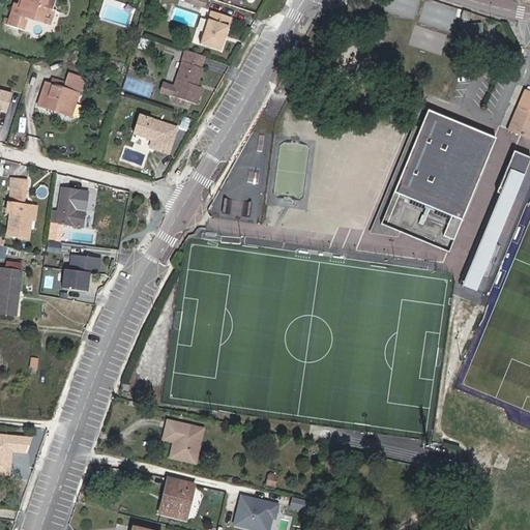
[(53,5),(54,0),(20,0),(19,5),(15,4),(7,25),(24,30),(28,19),(47,25),(48,25),(49,24),(50,24),(52,18),(53,12),(55,12),(56,11),(56,9),(56,8),(56,7),(54,5),(53,5)]
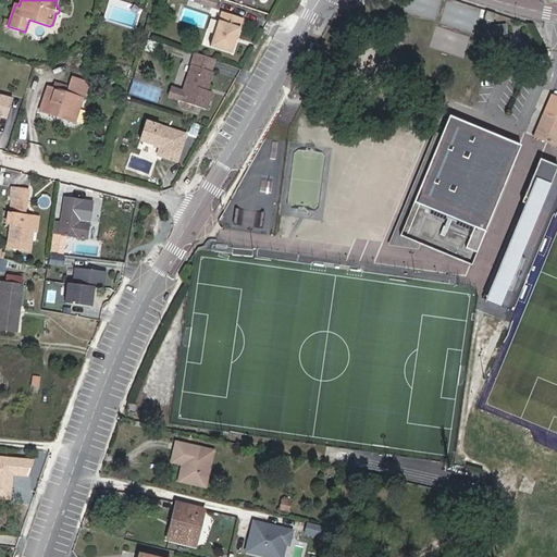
[(213,9),(215,0),(192,0),(192,2),(213,9)]
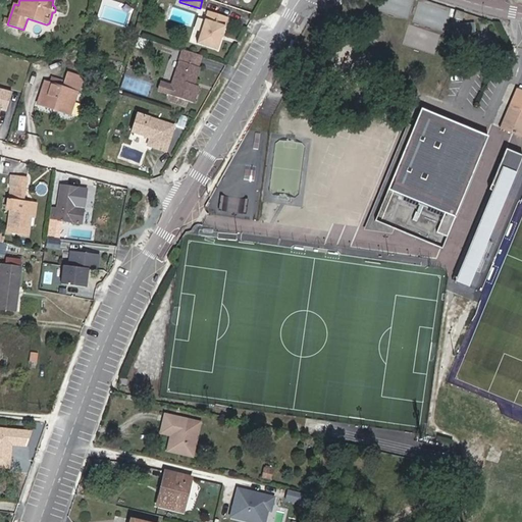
[(216,49),(226,16),(205,9),(195,43),(216,49)]
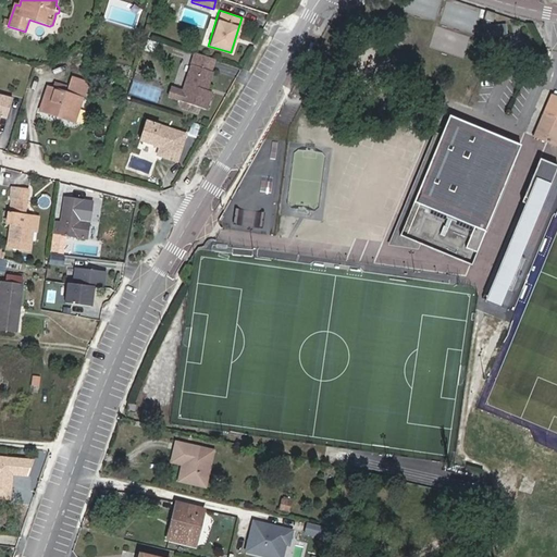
[(493,22),(496,14),(487,11),(484,20),(493,22)]
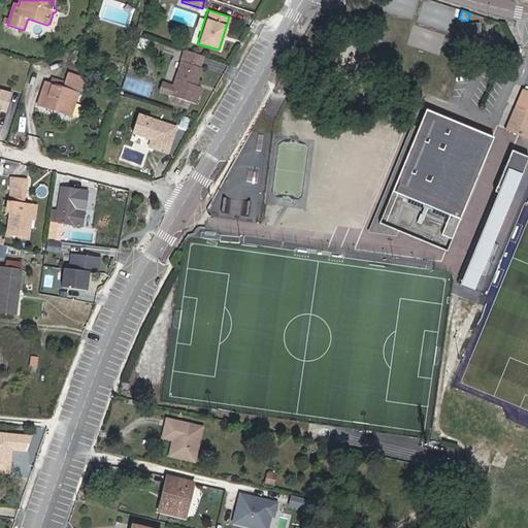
[(140,38),(137,47),(146,51),(150,41),(140,38)]
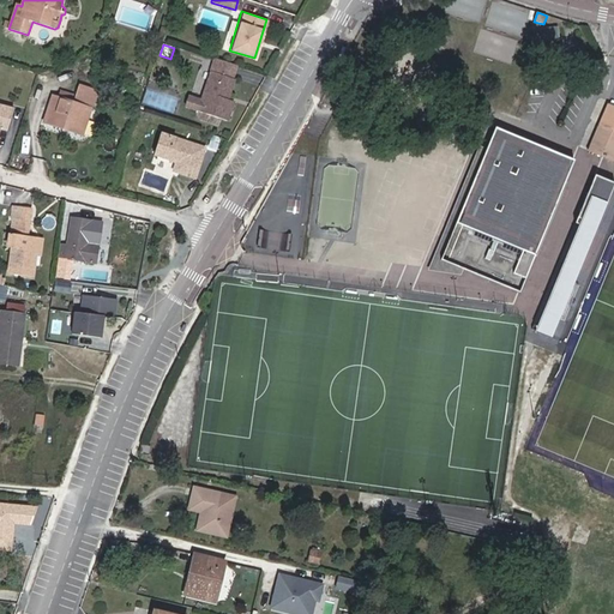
[(230,76),(234,66),(214,59),(210,70),(200,100),(190,96),(187,106),(198,109),(228,120),(234,100),(227,97),(234,77),(230,76)]
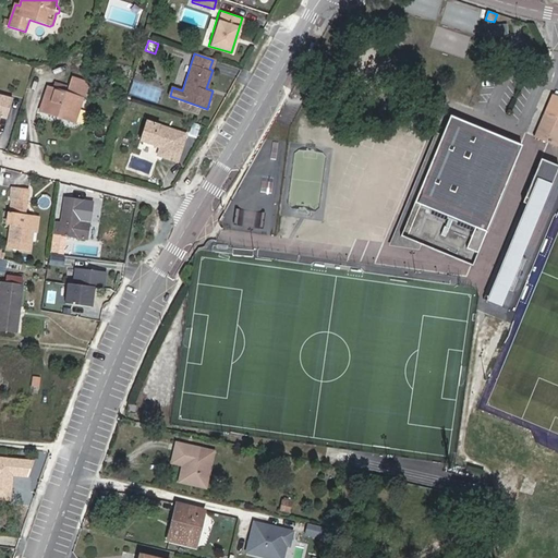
[(40,112),(72,122),(80,98),(77,97),(82,82),(73,80),(68,94),(47,88),(40,112)]
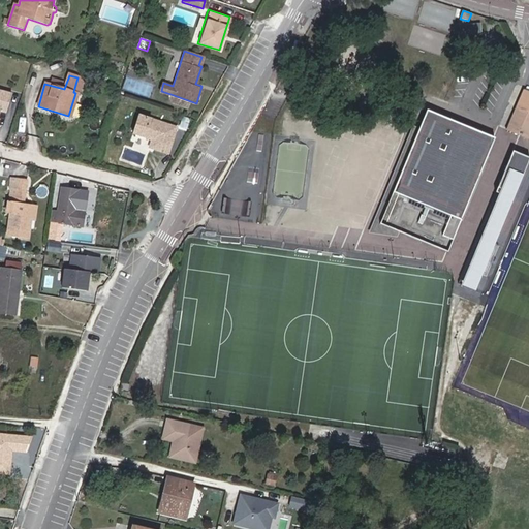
[(528,131),(528,91),(525,89),(508,129),(527,136),(528,131)]
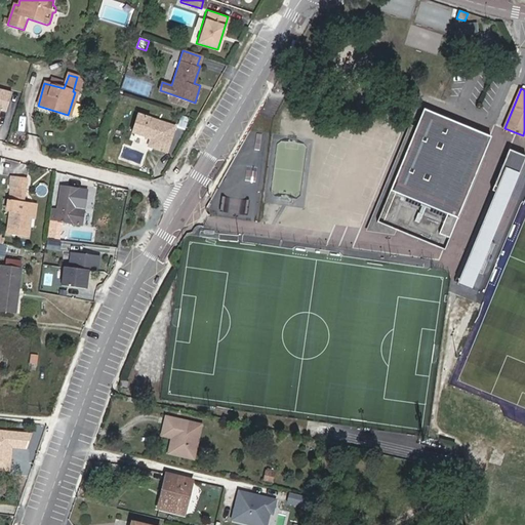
[(452,252),(495,138),(427,113),(419,131),(414,128),(390,193),(394,194),(377,236),(402,239),(404,235),(452,252)]
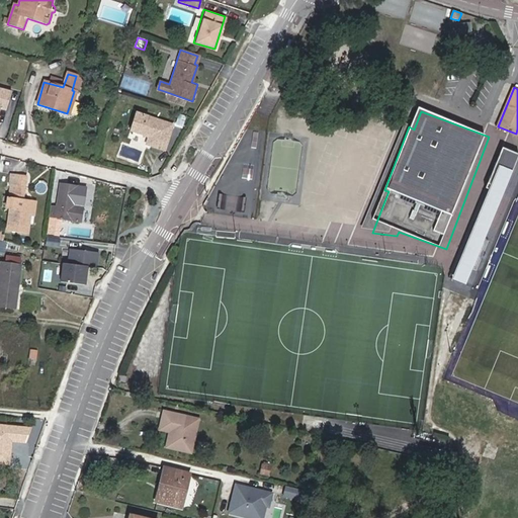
[(130,131),(148,137),(146,144),(164,150),(172,124),(136,112),(130,131)]
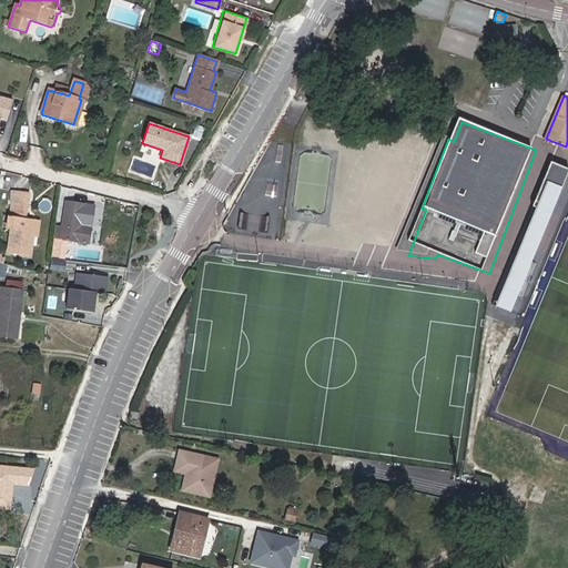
[(195,125),(193,137),(202,138),(203,128),(195,125)]
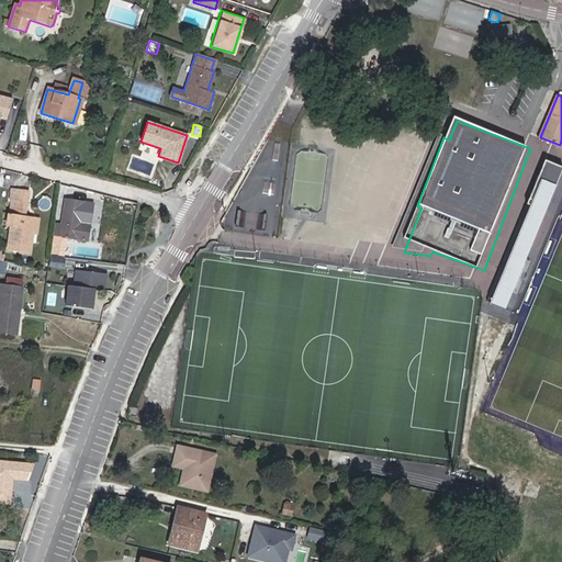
[(517,306),(561,183),(561,164),(550,160),(534,204),(537,206),(502,301),(517,306)]
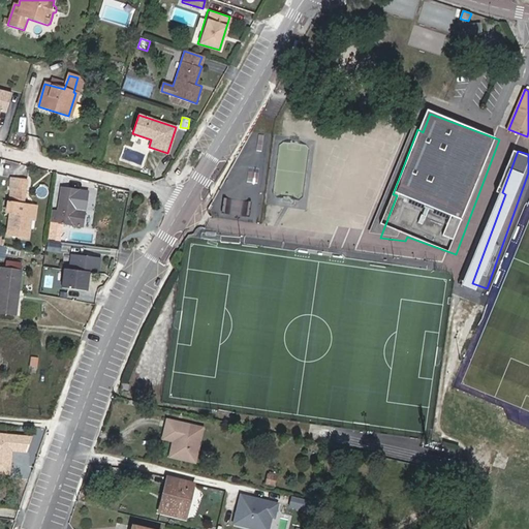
[(28,215),(30,204),(24,204),(27,179),(20,178),(16,201),(8,201),(7,213),(10,213),(7,235),(28,238),(29,227),(31,215),(28,215)]
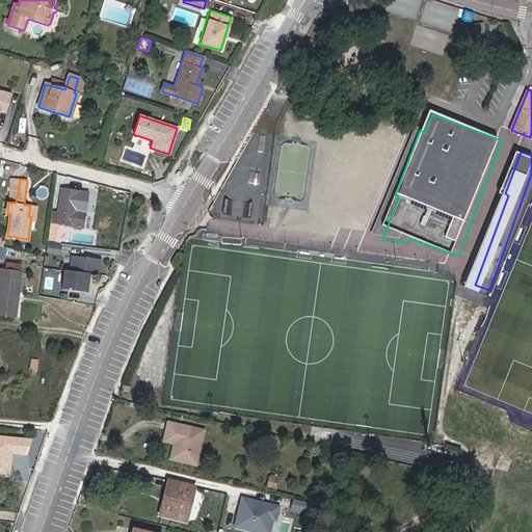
[(60,188),(56,224),(83,228),(85,211),(77,210),(79,190),(60,188)]
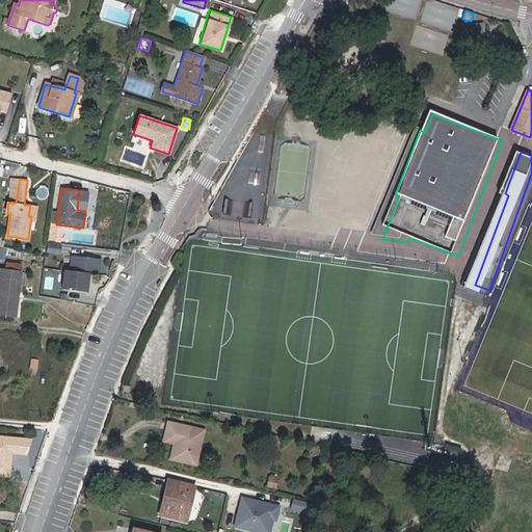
[(48,244),(48,254),(61,255),(61,244),(48,244)]
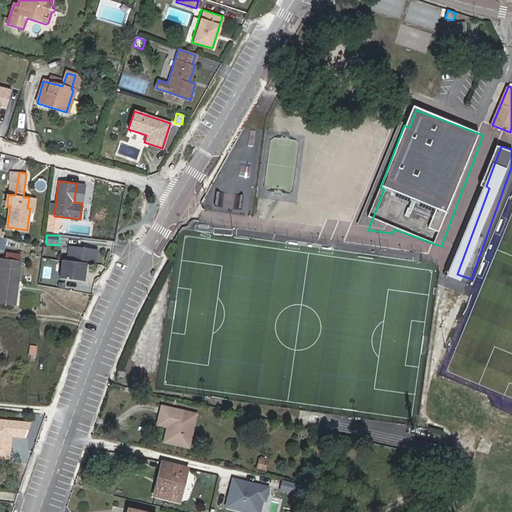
[(0,237),(0,240),(0,250),(5,251),(6,245),(18,247),(19,242),(5,238),(0,237)]
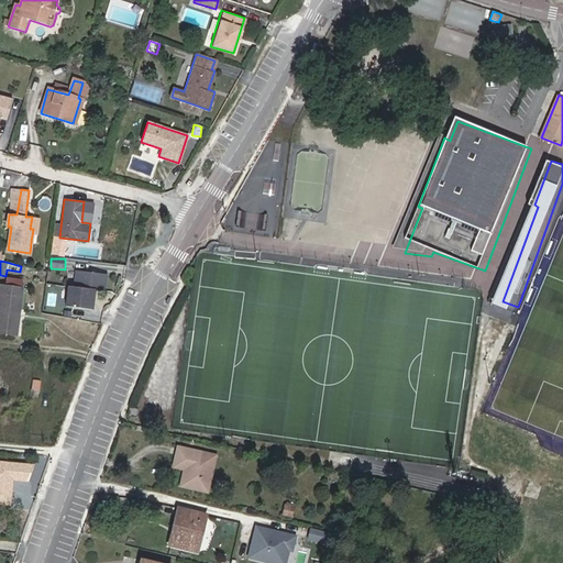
[(39,263),(37,269),(47,273),(48,264),(39,263)]
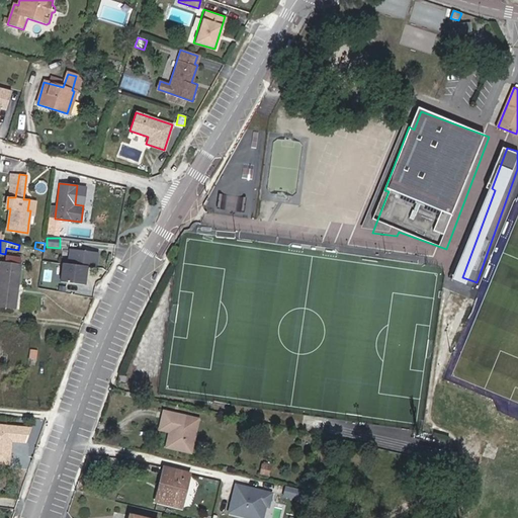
[(60,282),(83,285),(86,267),(96,269),(98,254),(70,249),(68,265),(63,264),(60,282)]
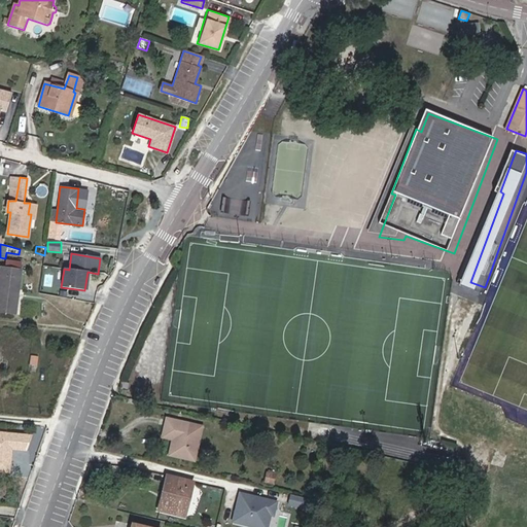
[(0,312),(15,314),(22,270),(1,267),(0,271),(0,312)]
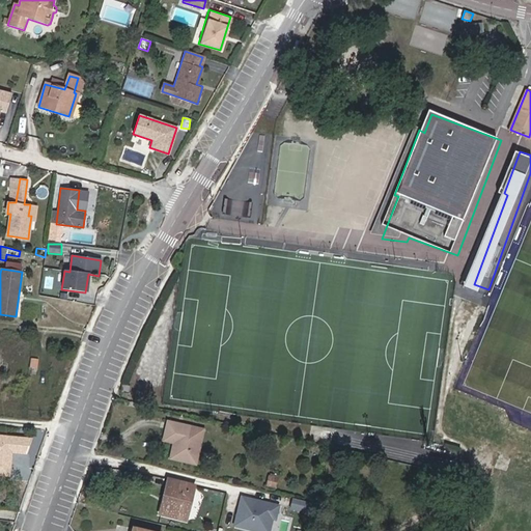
[(30,358),(29,368),(37,369),(38,359),(30,358)]
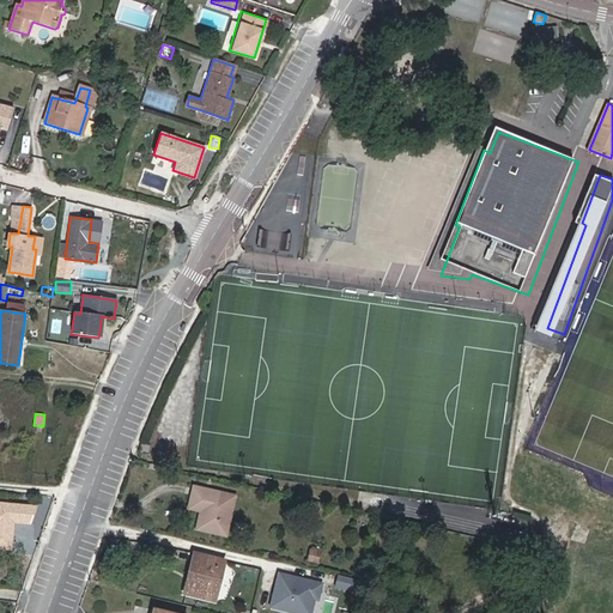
[(147,456),(150,447),(141,444),(139,454),(147,456)]
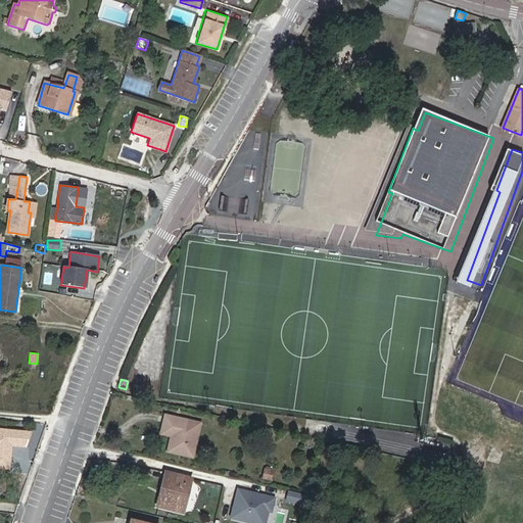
[(176,437),(173,453),(192,458),(200,424),(165,416),(161,433),(172,436),(176,437)]
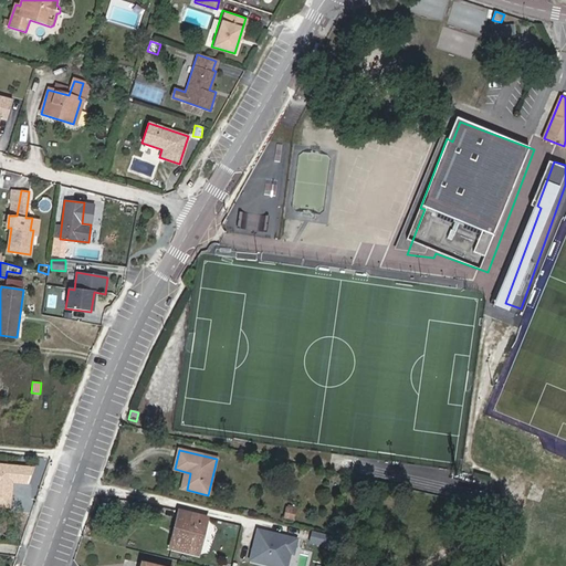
[(35,467),(0,463),(0,506),(10,507),(12,483),(29,484),(35,467)]
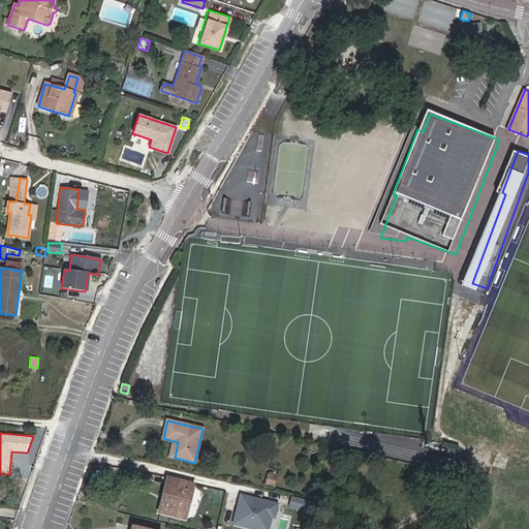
[(275,486),(276,472),(266,471),(265,485),(275,486)]
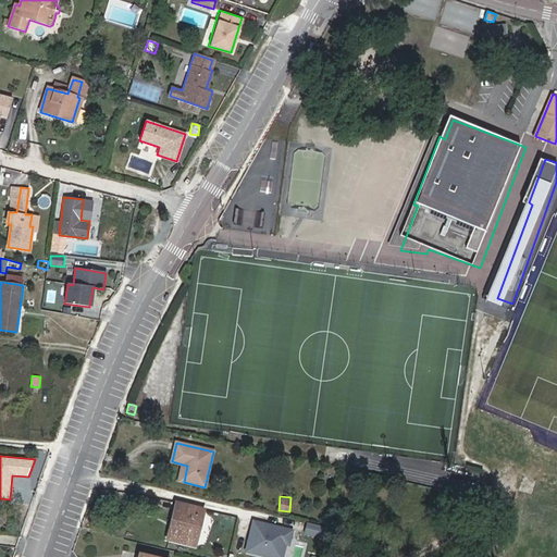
[(177,512),(173,532),(169,531),(166,540),(195,546),(203,509),(175,503),(173,511),(177,512)]
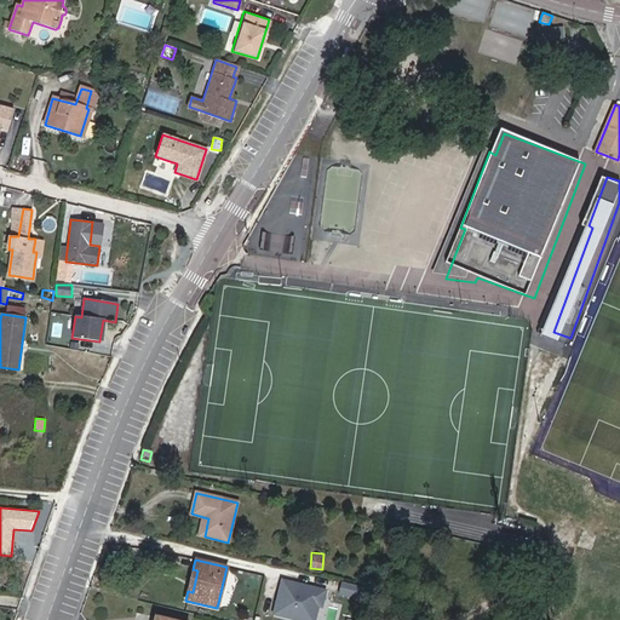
[(274,613),(303,619),(305,612),(316,614),(319,604),(321,606),(325,591),(282,580),(274,613)]
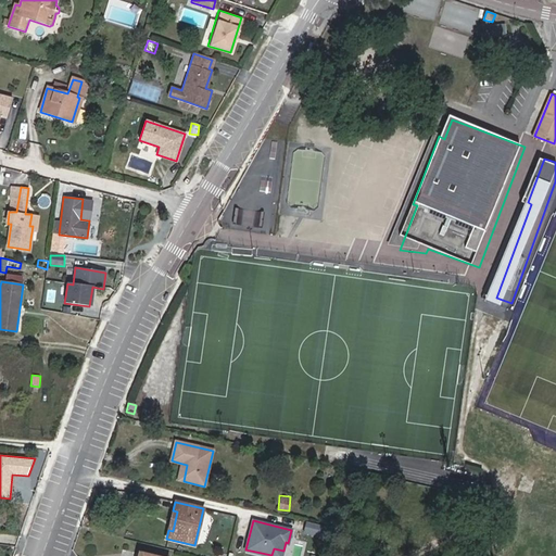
[(310,522),(306,533),(325,538),(328,527),(310,522)]
